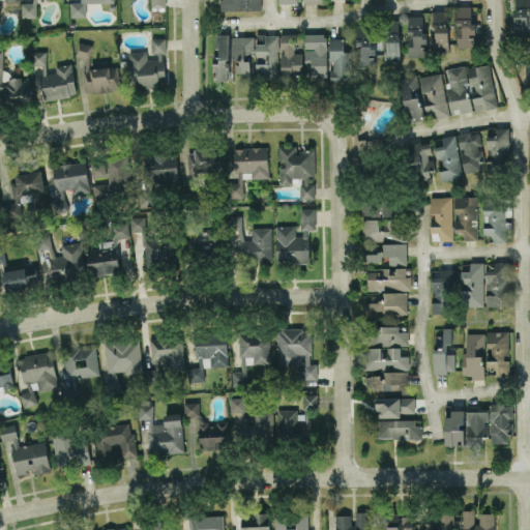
[(32,0),(32,2),(21,2),(22,17),(37,17),(36,0),(32,0)]
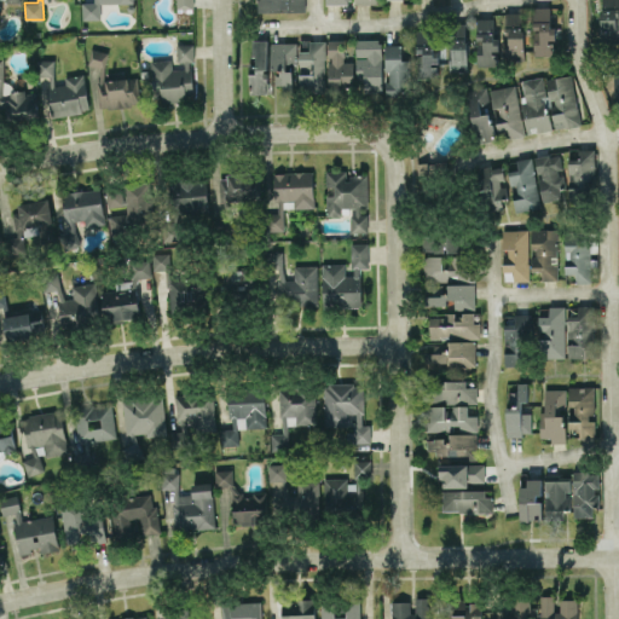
[(133,0),(92,0),(93,3),(82,3),(82,19),(100,19),(100,4),(134,3),(133,0)]
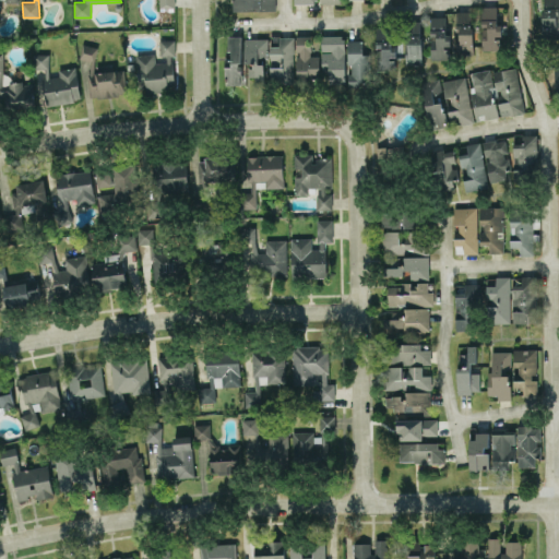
[(276,10),(275,0),(233,0),(234,11),(276,10)]
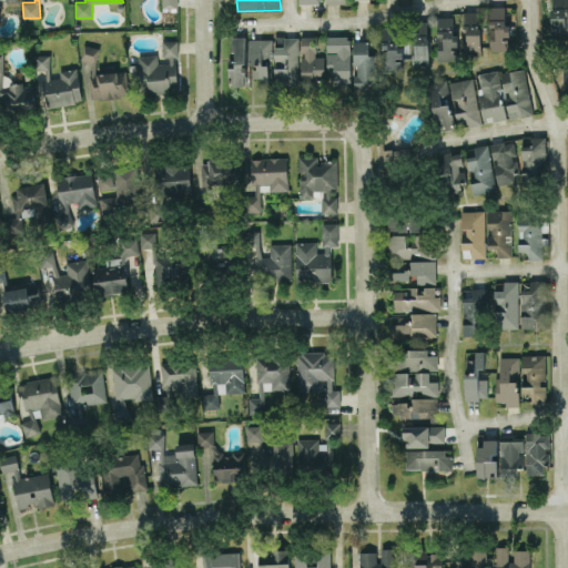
[(551,0),(553,38),(567,38),(567,0),(551,0)]
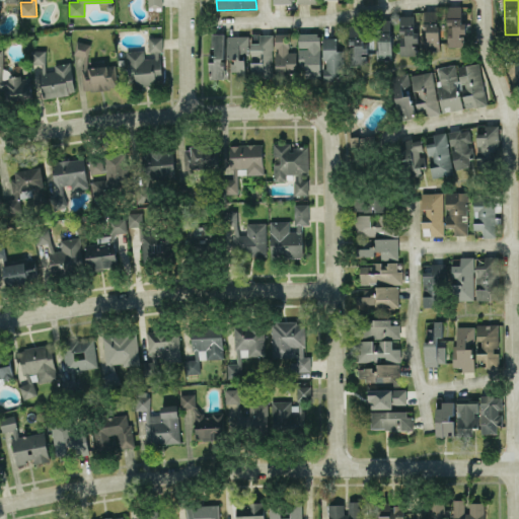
[(465,47),(464,21),(461,21),(461,6),(447,6),(448,47),(465,47)]
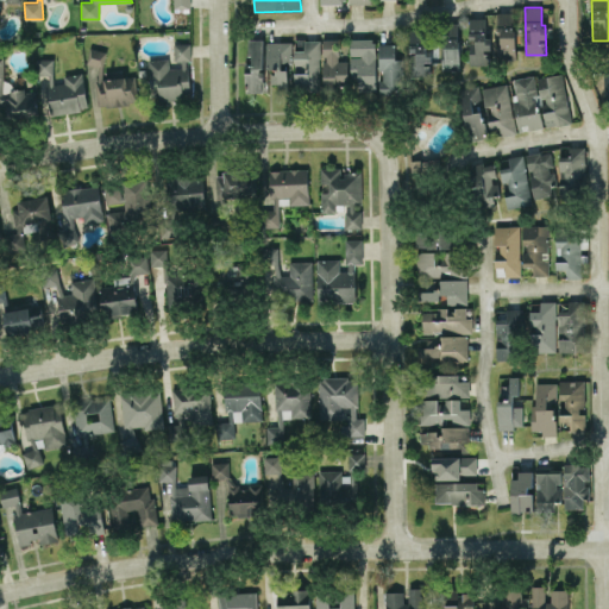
[(498,12),(500,58),(515,58),(514,12),(498,12)]
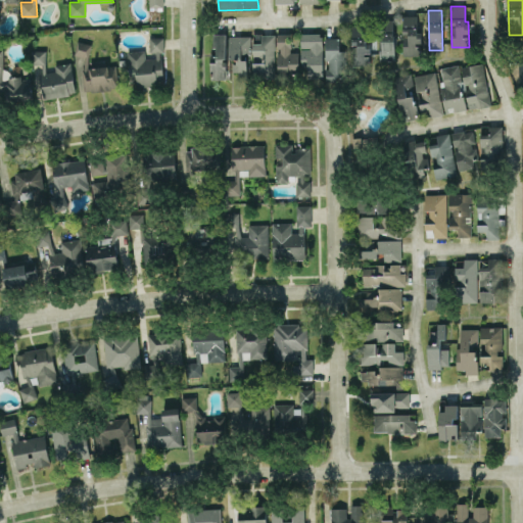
[(420,55),(419,42),(422,41),(422,31),(417,31),(417,15),(402,15),(403,55),(420,55)]
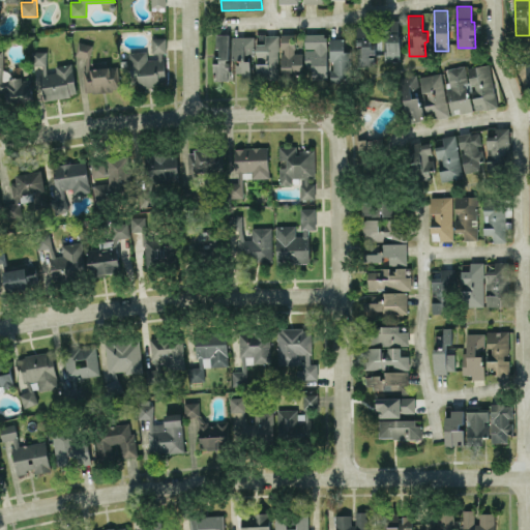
[(400,61),(400,20),(384,20),(385,61),(400,61)]
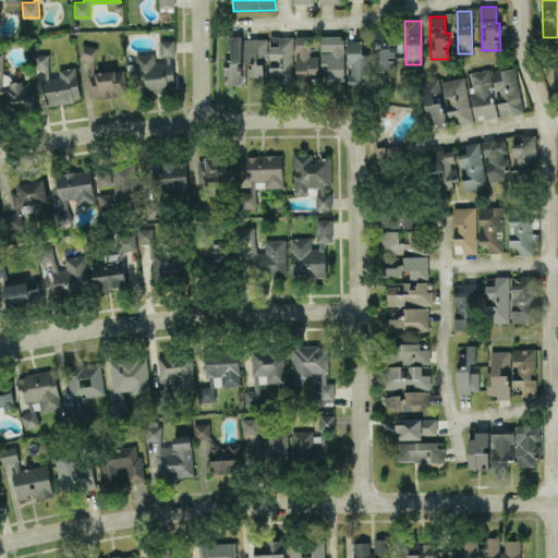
[(395,70),(396,45),(390,45),(391,28),(375,27),(374,70),(395,70)]
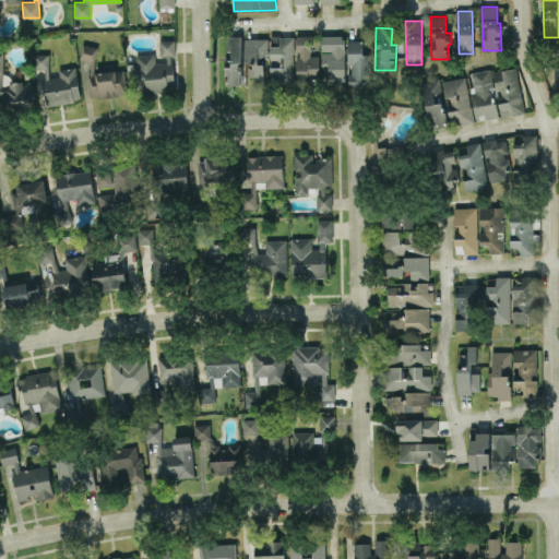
[(319,56),(312,56),(311,35),(296,36),(297,80),(320,79),(319,56)]
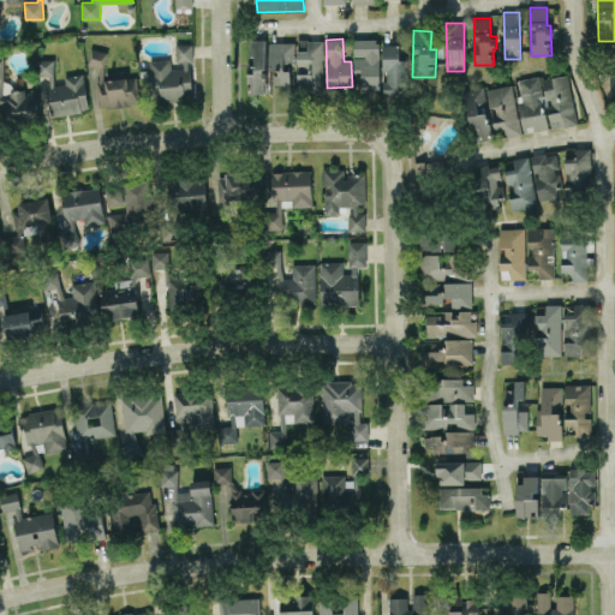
[(380,91),(378,39),(354,39),(354,75),(362,75),(362,91),(380,91)]
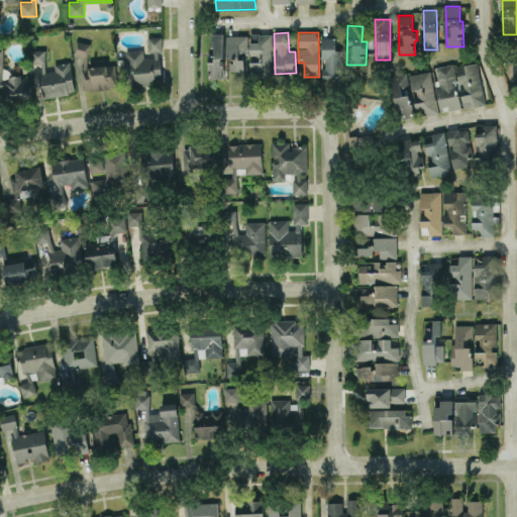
[(223,33),(212,33),(212,55),(209,55),(209,79),(224,79),(223,33)]
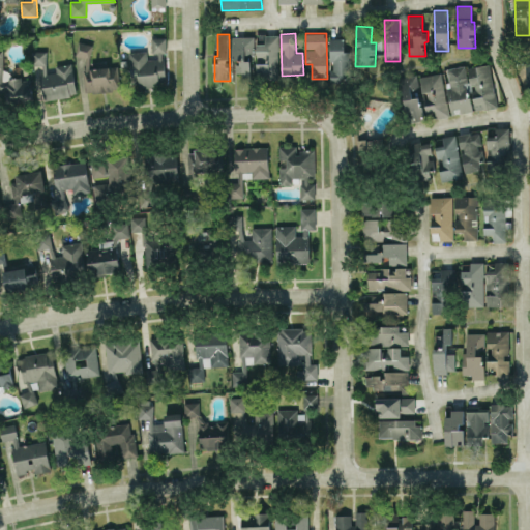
[(257,43),(256,78),(277,79),(280,35),(265,35),(264,43),(257,43)]
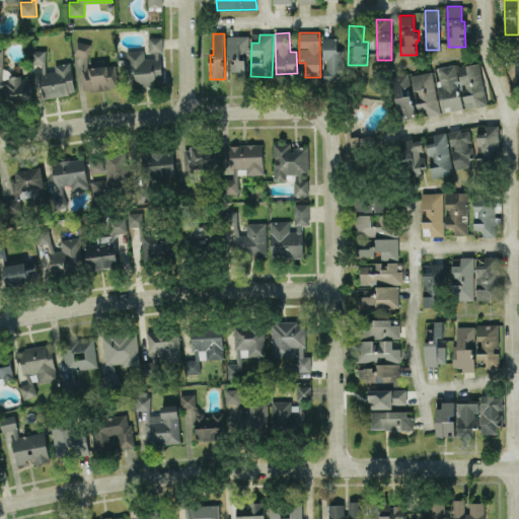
[(249,35),(227,35),(227,60),(231,60),(230,71),(237,71),(237,79),(244,79),(244,53),(248,53),(249,35)]
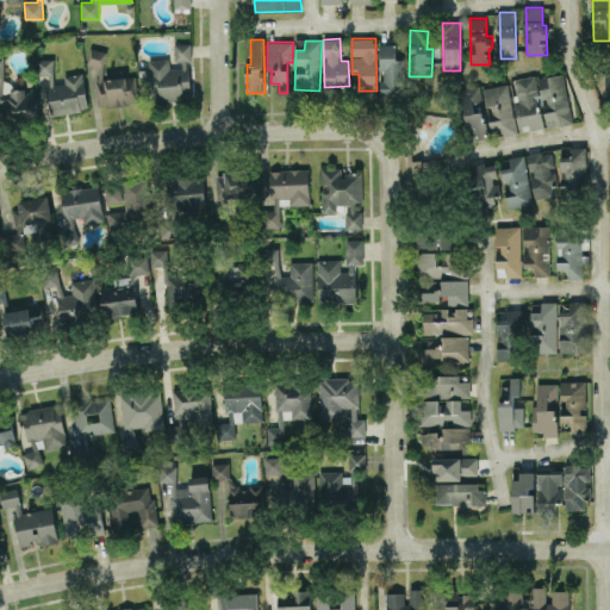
[(191,43),(175,43),(175,60),(191,60),(191,43)]
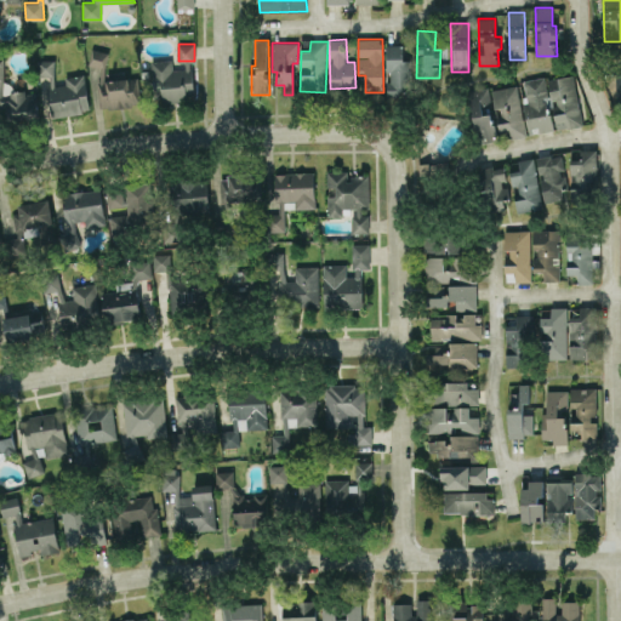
[(403,45),(387,45),(388,96),(399,96),(399,91),(411,91),(411,60),(404,61),(403,45)]
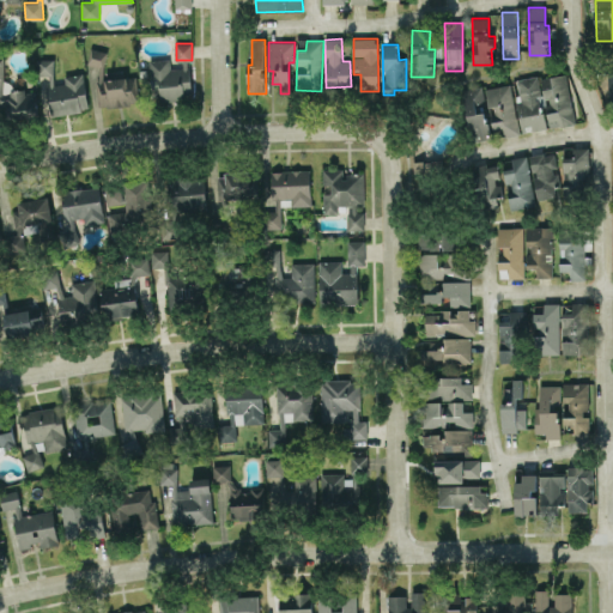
[(105,65),(107,50),(91,49),(90,64),(105,65)]
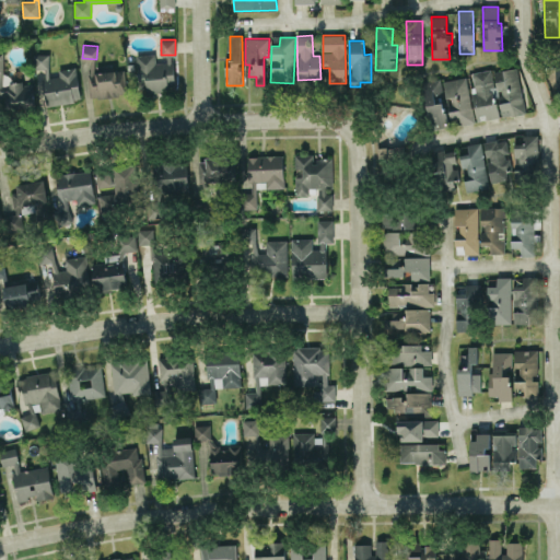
[(34,80),(3,81),(3,53),(0,51),(0,108),(34,108),(34,80)]
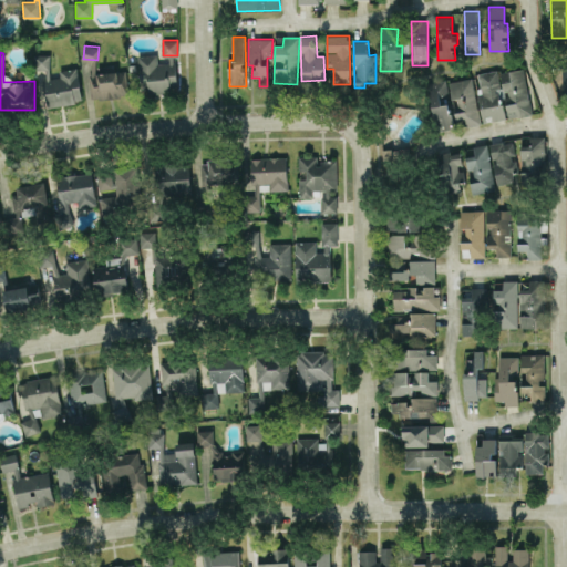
[(78,68),(59,70),(60,76),(51,78),(49,54),(39,55),(44,106),(82,102),(78,68)]
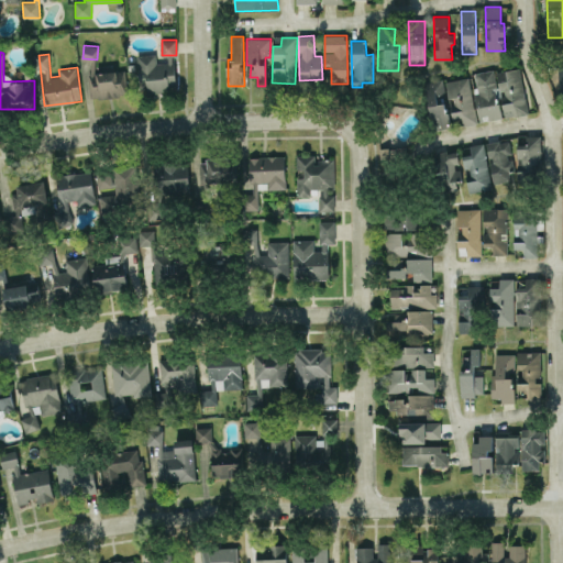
[(176,90),(175,56),(167,56),(168,63),(156,63),(156,54),(138,55),(139,92),(176,90)]
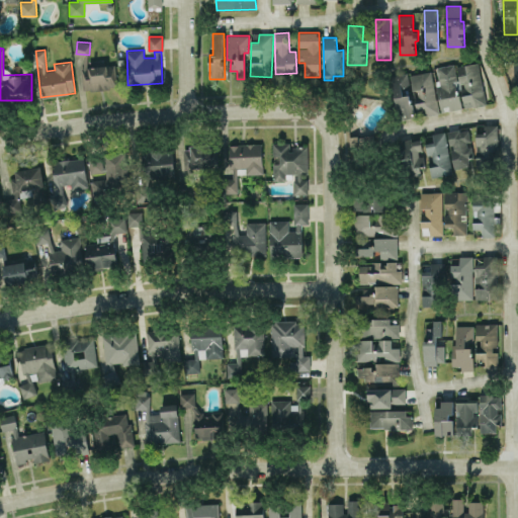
[(114,65),(88,67),(87,56),(79,56),(80,90),(115,88),(114,65)]
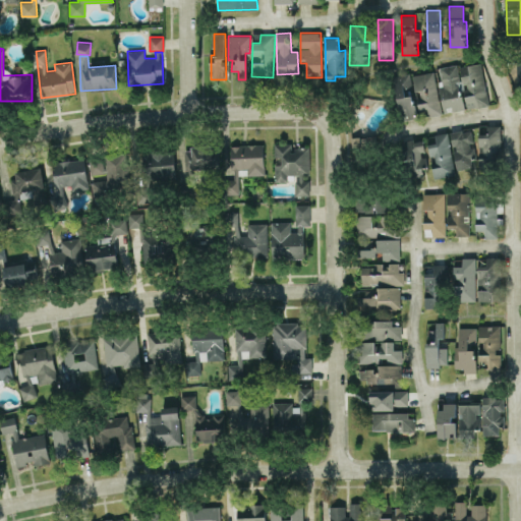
[(488,105),(481,61),(440,68),(443,87),(440,88),(444,112),(488,105)]
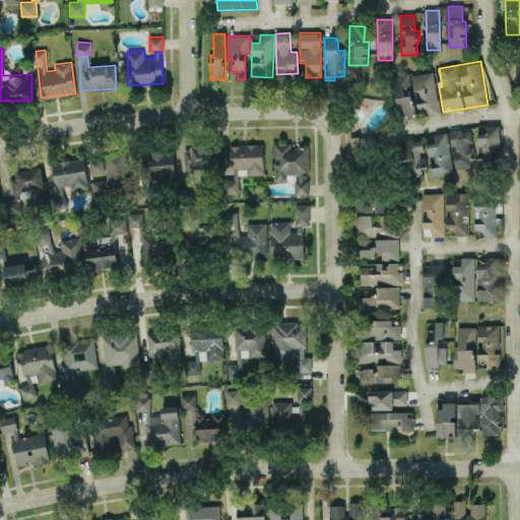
[(441,113),(433,70),(392,77),(400,120),(417,117),(441,113)]
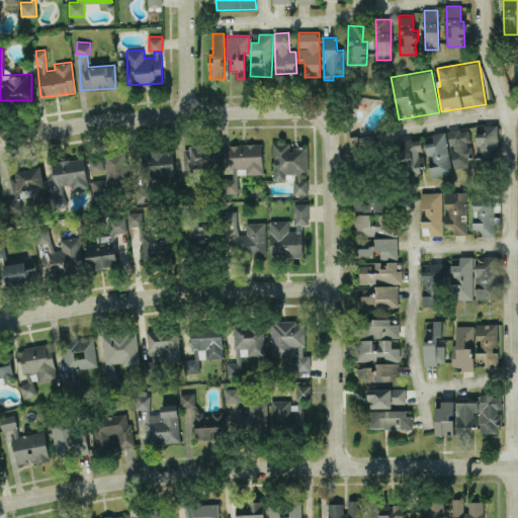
[(498,124),(477,123),(476,169),(497,169),(498,124)]
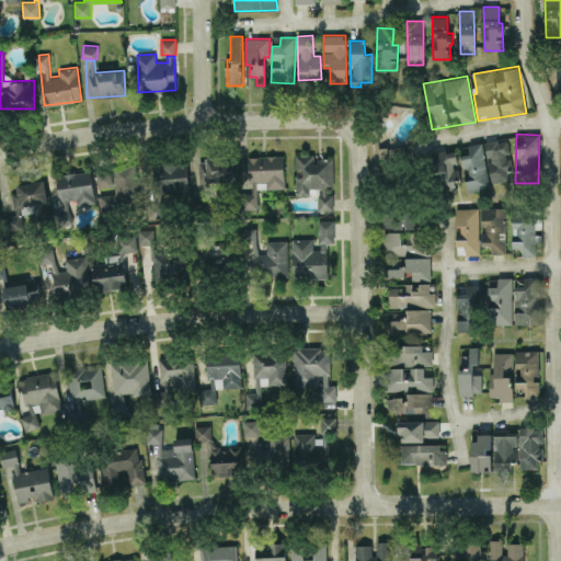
[(508,180),(507,168),(511,167),(507,139),(485,141),(490,182),(508,180)]
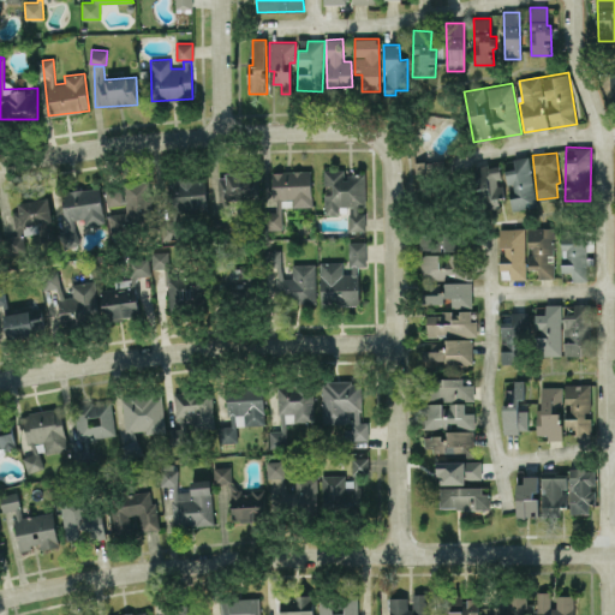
[(537,207),(530,156),(505,160),(512,210),(537,207)]
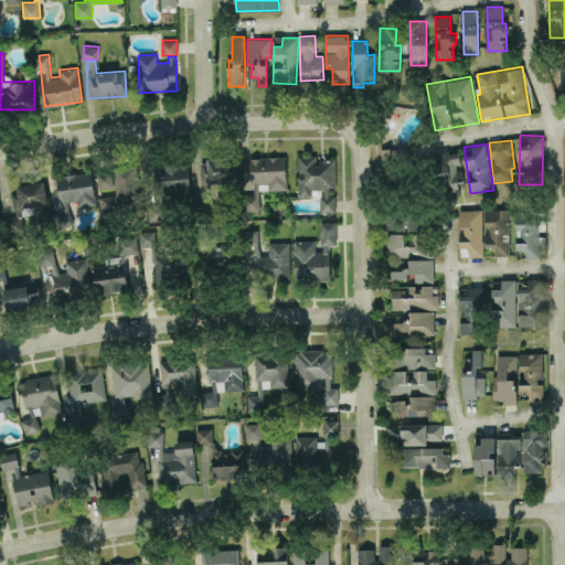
[(407,159),(406,150),(388,151),(388,149),(381,149),(382,160),(407,159)]
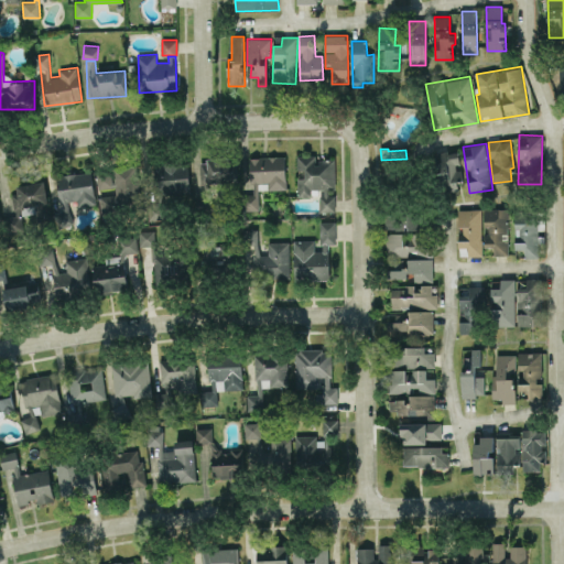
[(334,159),(316,159),(316,155),(296,155),(296,174),(297,197),(312,197),(311,188),(320,188),(321,212),(335,212),(335,195),(327,196),(327,188),(335,188),(334,159)]
